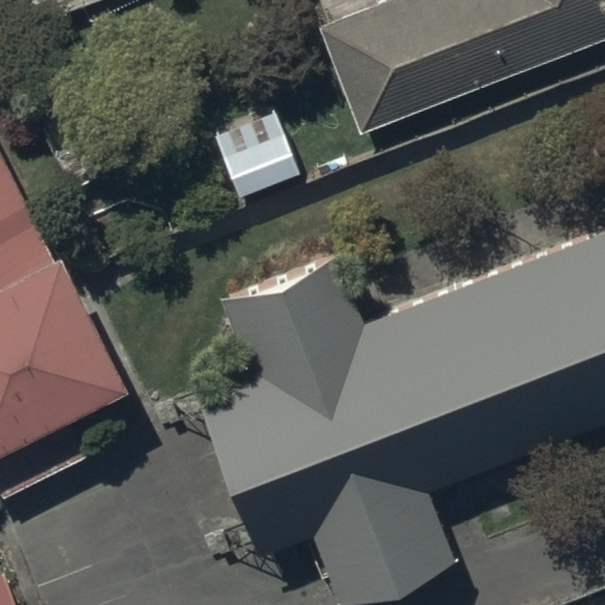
[(26,0),(34,18),(74,0),(26,0)]
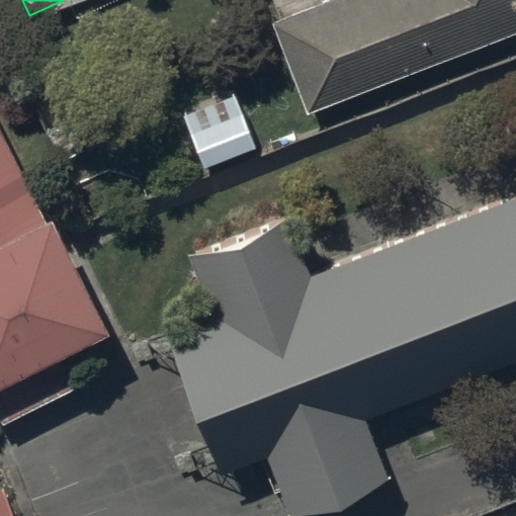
[(272,0),(279,18),(271,21),(307,115),(515,35),(515,0),(328,0),(315,5),(312,0),(272,0)]
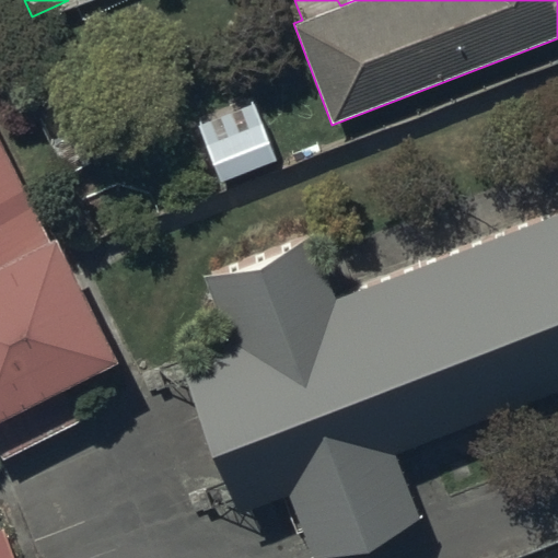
[(0,144),(0,445),(3,453),(81,414),(62,376),(106,353),(0,144)]
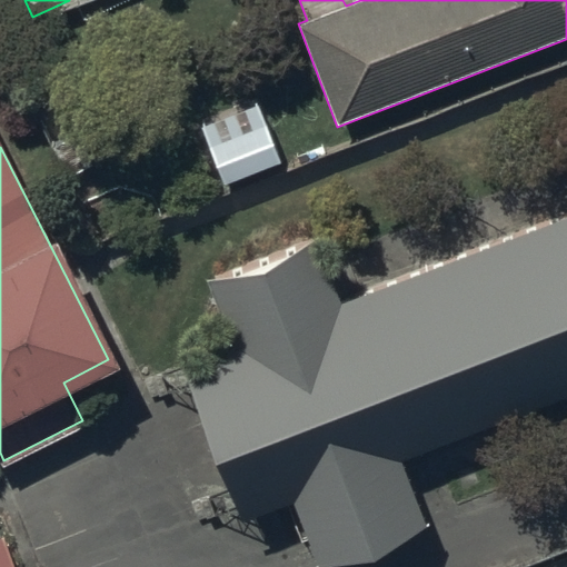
[(217,338),(177,351),(236,521),(285,505),(304,560),(429,518),(406,449),(566,395),(566,219),(336,298),(316,239),(198,279),(217,338)]
